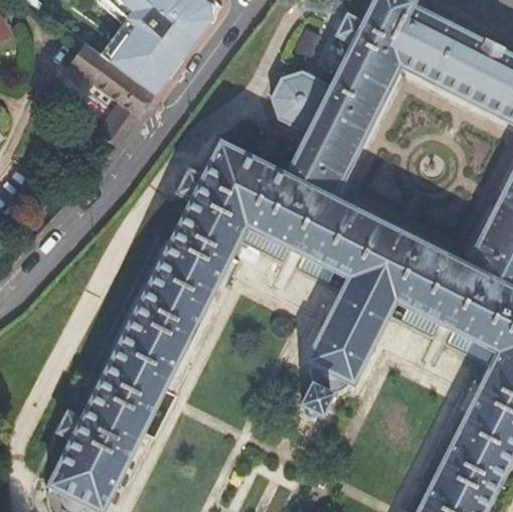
[(344,379),(350,382),(392,298),(496,350),(414,511),(479,511),(512,447),(512,290),(510,289),(512,283),(512,57),(408,5),(410,1),(408,0),(372,0),(361,23),(346,15),(336,35),(351,42),(329,86),(300,71),(278,77),(270,96),(276,118),(306,133),(284,176),(218,143),(200,178),(186,171),(176,191),(190,198),(78,419),(64,412),(56,430),(70,438),(46,484),(48,485),(46,489),(44,497),(45,505),(46,510),(47,511),(96,511),(98,510),(99,510),(242,223),(347,276),(305,359),(310,362),(309,368),(310,372),(311,377),(314,381),(312,385),(308,383),(298,404),(302,406),(302,408),(303,411),(302,413),(309,416),(310,415),(312,415),(315,412),(319,414),(329,393),(325,391),(327,388),(331,388),(335,387),(340,383),(344,379)]
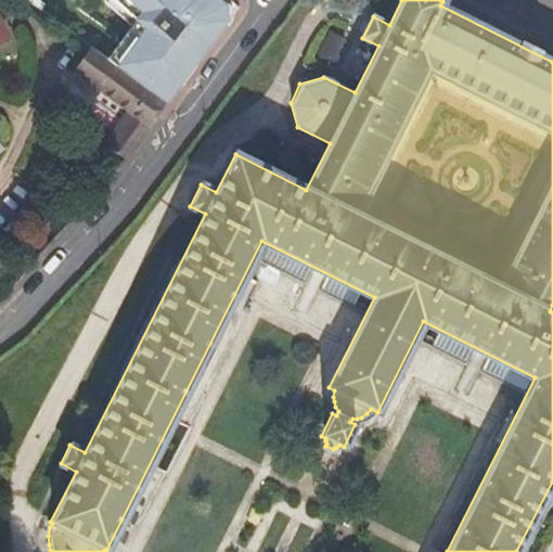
[(130,15),(114,0),(107,0),(105,2),(125,21),(130,15)]
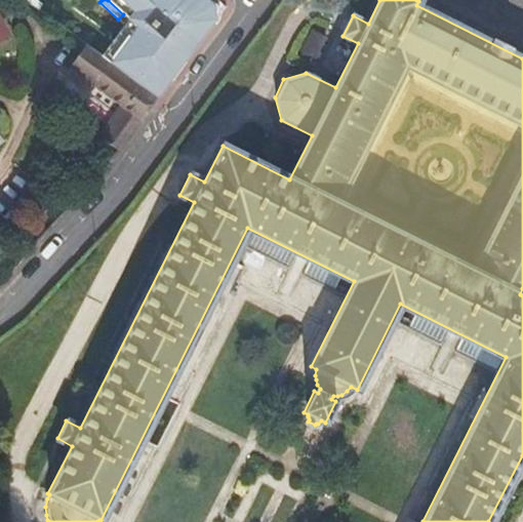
[(108,0),(123,14),(134,25),(105,61),(156,96),(168,80),(164,77),(178,57),(183,61),(211,24),(211,23),(209,7),(205,2),(202,0),(108,0)]
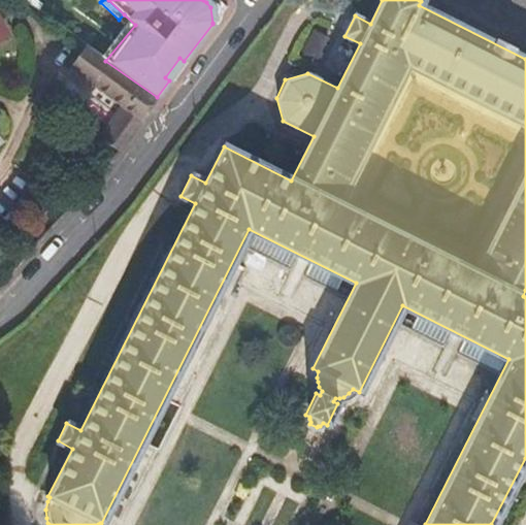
[(85,45),(84,45),(67,69),(88,84),(119,106),(97,135),(117,151),(127,137),(139,121),(157,97),(105,61),(85,45)]
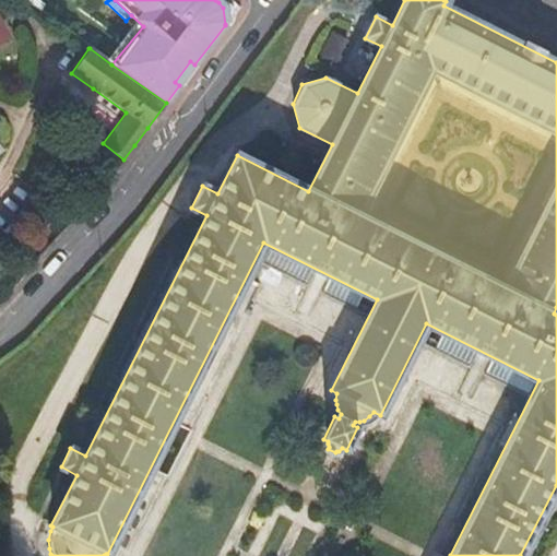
[(190,61),(175,82),(179,85),(194,64),(190,61)]
